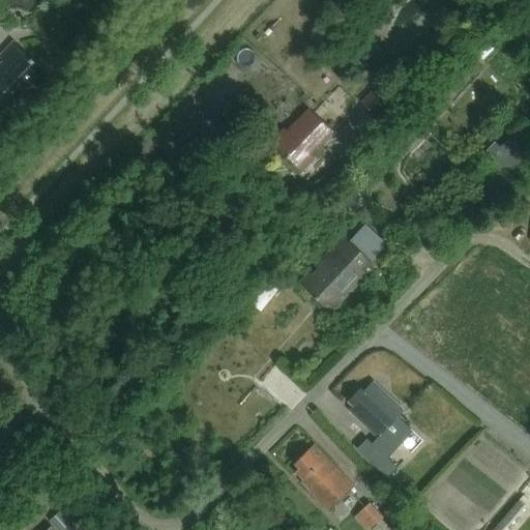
[(50,75),(13,40),(0,56),(4,60),(0,64),(0,96),(10,107),(34,82),(38,86),(50,75)]
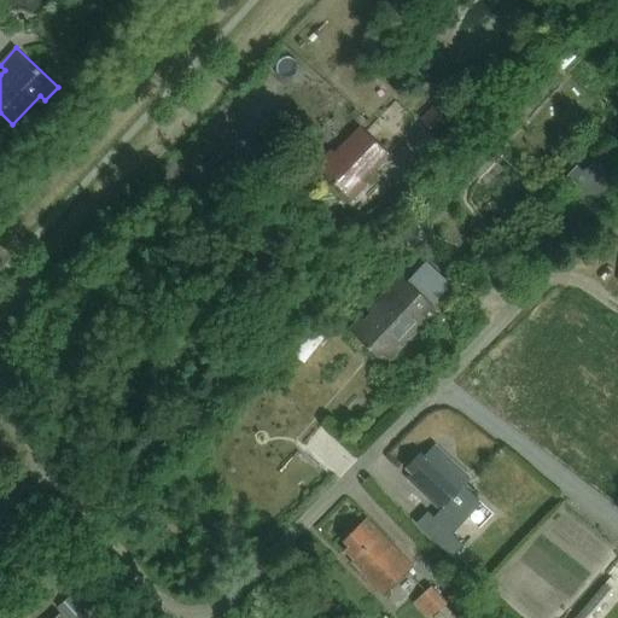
[(438,138),(461,115),(444,97),(421,120),(438,138)]
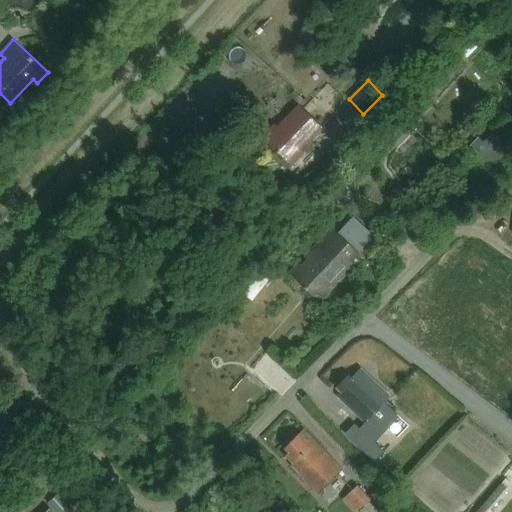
[(321,127),(300,106),(278,128),(275,125),(264,137),(273,146),(272,146),(292,165),(304,153),(300,148),(321,127)]
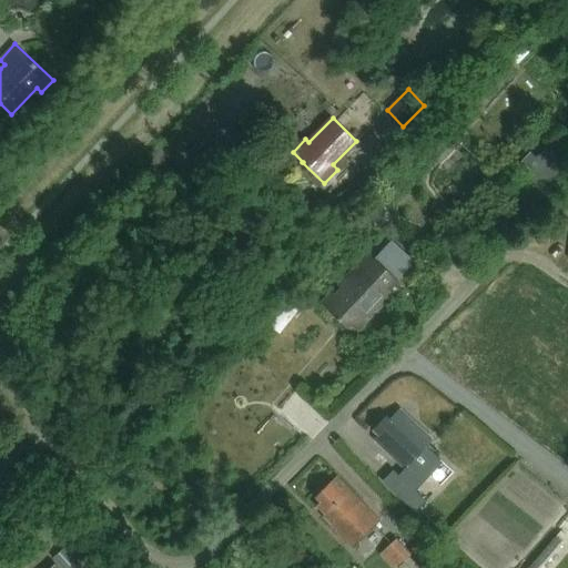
[(427,150),(442,163),(463,142),(449,128),(427,150)]
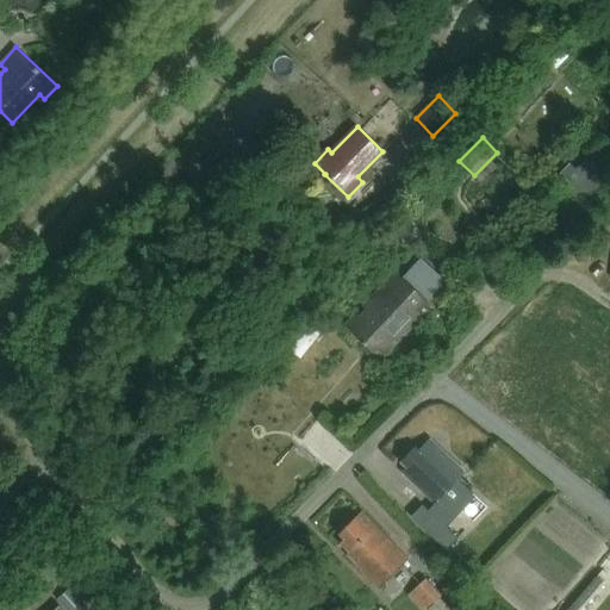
[(566,224),(609,176),(609,162),(599,153),(591,161),(587,159),(562,186),(566,188),(548,207),(566,224)]
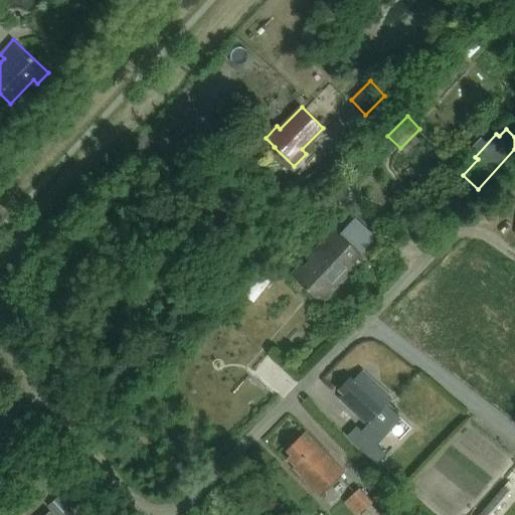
[(326,299),(364,258),(334,229),(292,275),(316,297),(320,292),(326,299)]
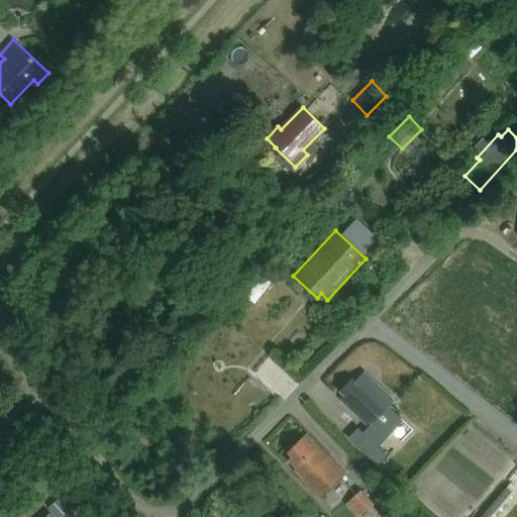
[(355,382),(351,378),(340,391),(345,396),(341,400),(370,426),(382,438),(401,418),(389,406),(395,400),(365,372),(355,382)]
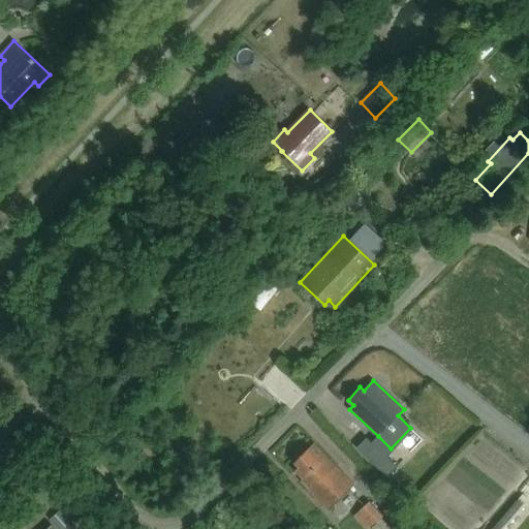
[(329,509),(354,485),(314,443),(306,450),(304,448),(293,459),(296,461),(294,462),(299,467),(294,470),(303,478),(301,480),(329,509)]
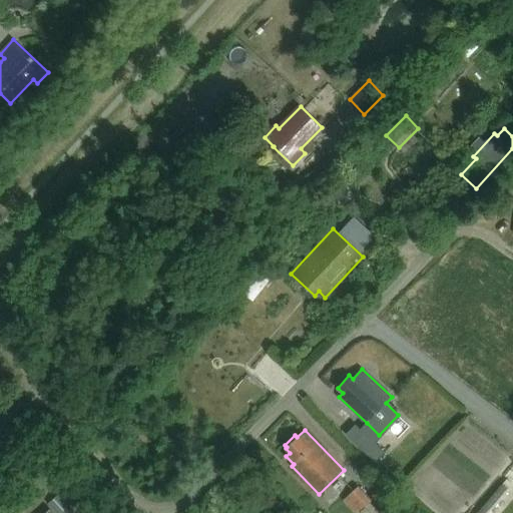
[(376,444),(371,439),(361,448),(376,462),(385,452),(376,444)]
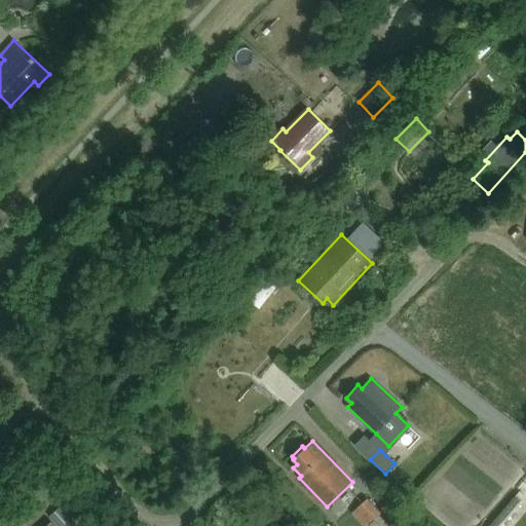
[(502,525),(522,503),(515,496),(488,525),(502,525)]
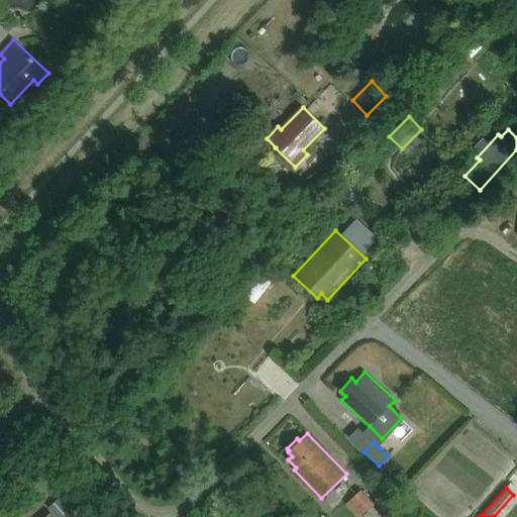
[(363,490),(346,504),(357,516),(360,516),(376,504),(363,490)]
